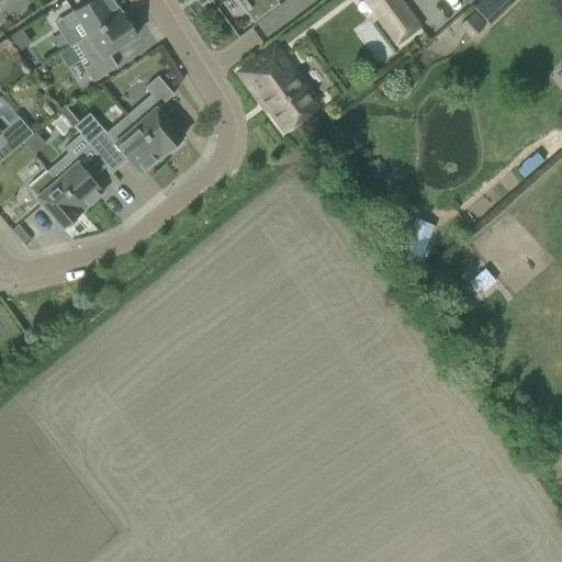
[(87,35),(121,13),(120,13),(110,0),(89,0),(60,19),(67,29),(78,22),(87,35)]
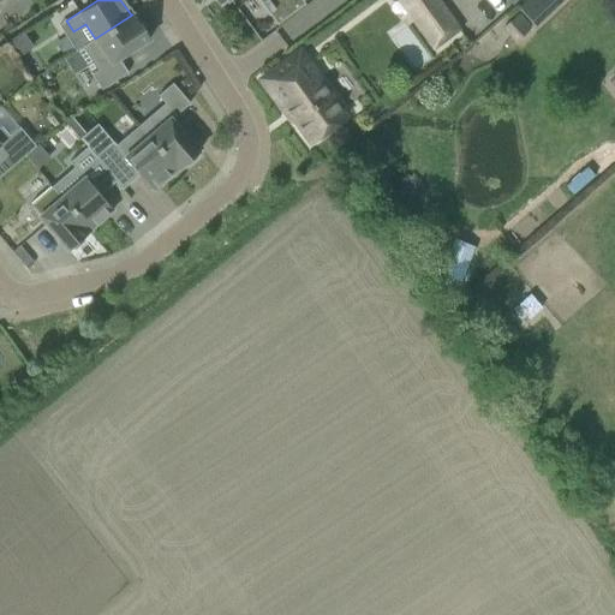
[(216,0),(218,0),(220,4),(224,0),(255,0),(272,22),(293,6),(288,0),(216,0)]
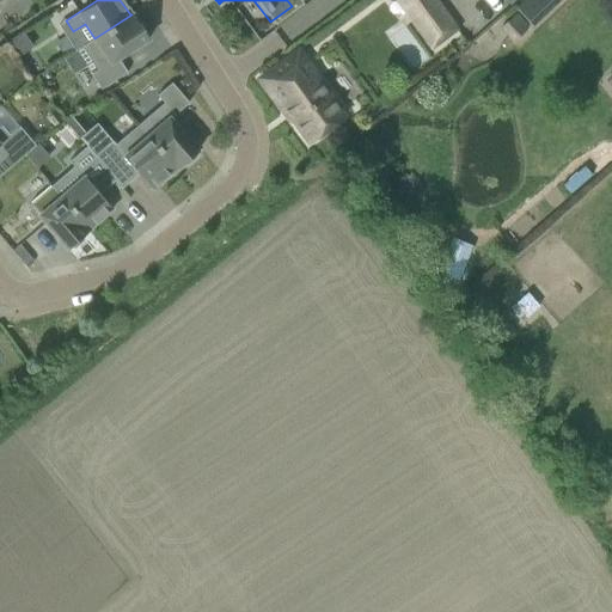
[(457,29),(434,0),(412,0),(423,13),(411,23),(430,48),(457,29)]
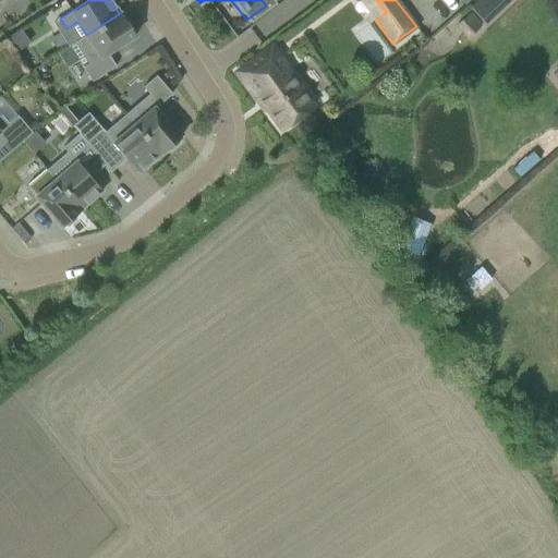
[(470,11),(455,24),(465,36),(481,23),(470,11)]
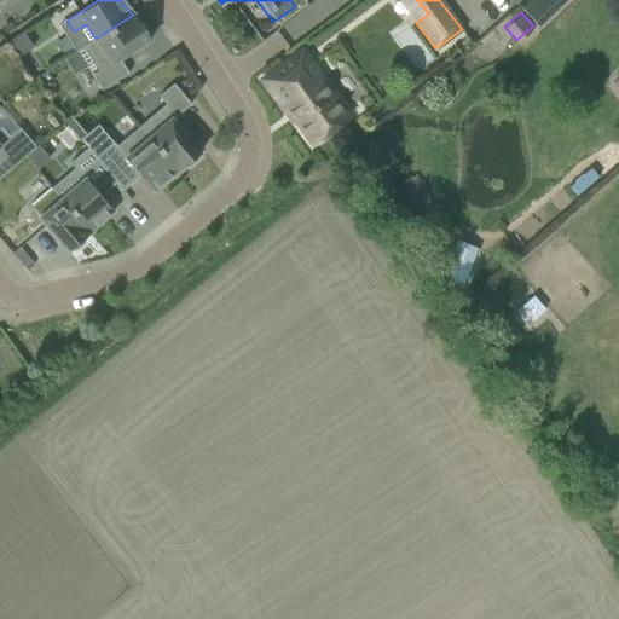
[(119,59),(149,40),(146,35),(149,33),(142,22),(139,24),(133,15),(96,39),(84,47),(98,70),(91,75),(100,90),(127,73),(119,59)]
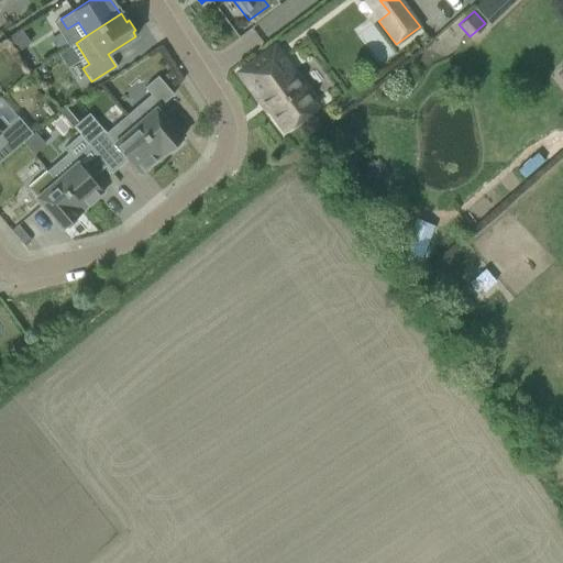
[(19,30),(7,39),(17,52),(29,43),(19,30)]
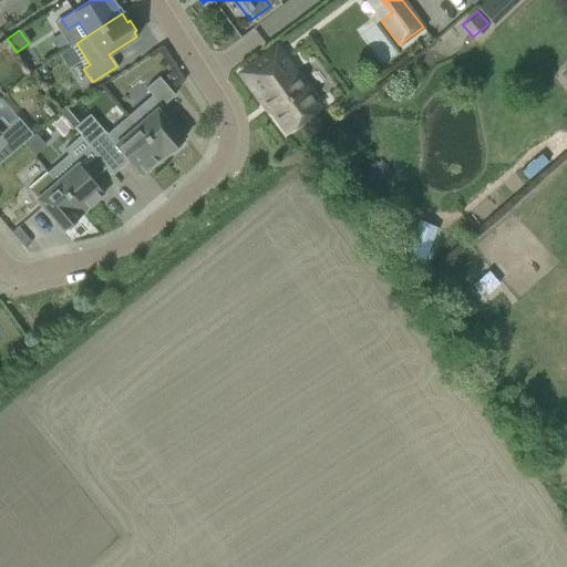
[(319,107),(289,68),(285,61),(286,59),(276,45),(238,73),(260,103),(263,101),(286,132),(319,107)]
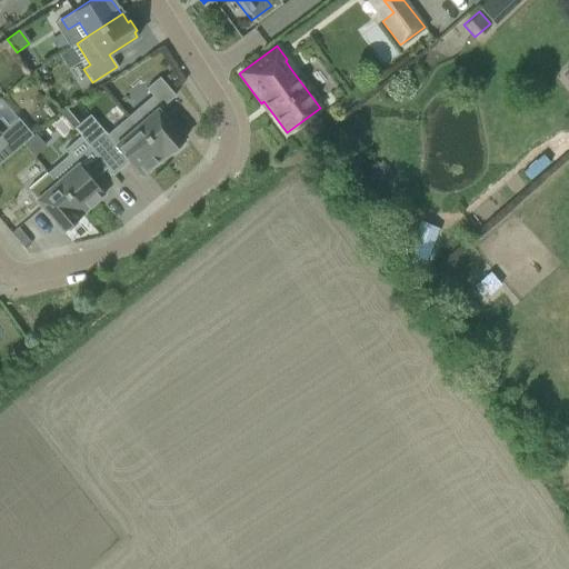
[(151,96),(127,117),(162,158),(170,151),(172,153),(181,146),(179,143),(182,140),(156,109),(160,106),(161,107),(175,96),(158,77),(145,88),(151,96)]
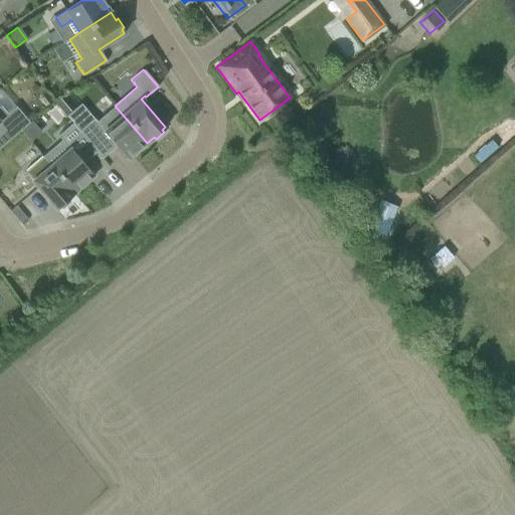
[(29,122),(15,106),(7,114),(0,106),(0,105),(0,125),(11,138),(29,122)]
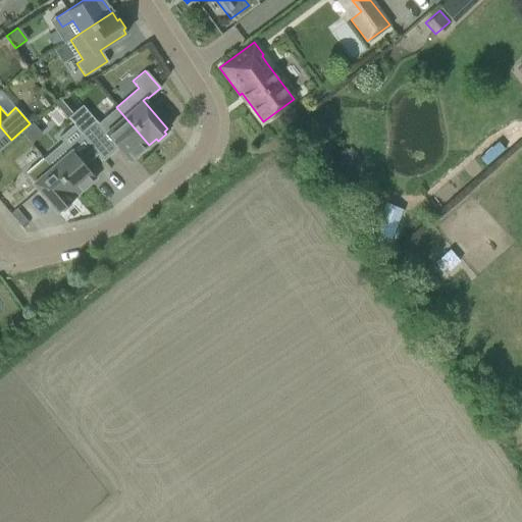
[(94,119),(81,131),(97,151),(103,158),(112,150),(109,146),(112,143),(128,161),(148,144),(149,145),(116,107),(97,123),(94,119)]
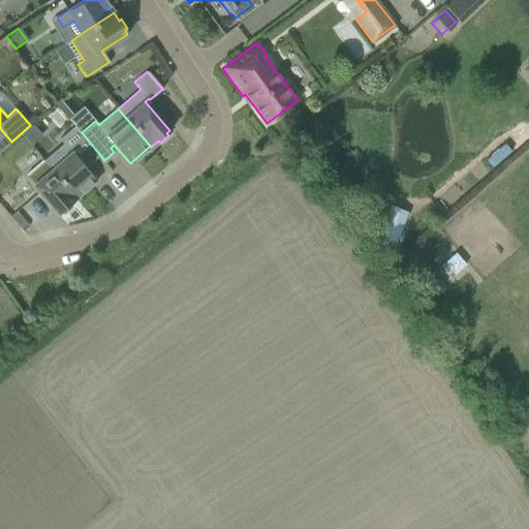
[(63,144),(43,160),(52,169),(51,169),(75,198),(96,181),(80,161),(84,158),(87,162),(98,153),(82,132),(74,125),(59,138),(63,144)]
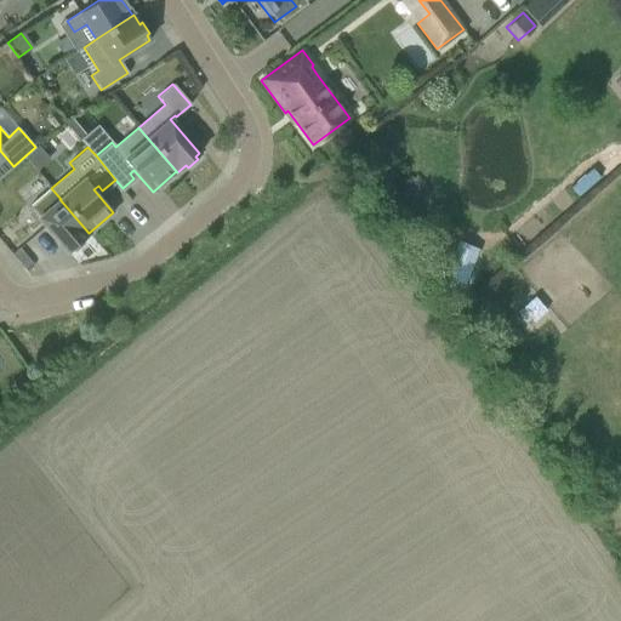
[(51,188),(29,208),(68,252),(72,249),(74,252),(83,245),(80,241),(89,234),(89,233),(60,199),(61,199),(51,188)]
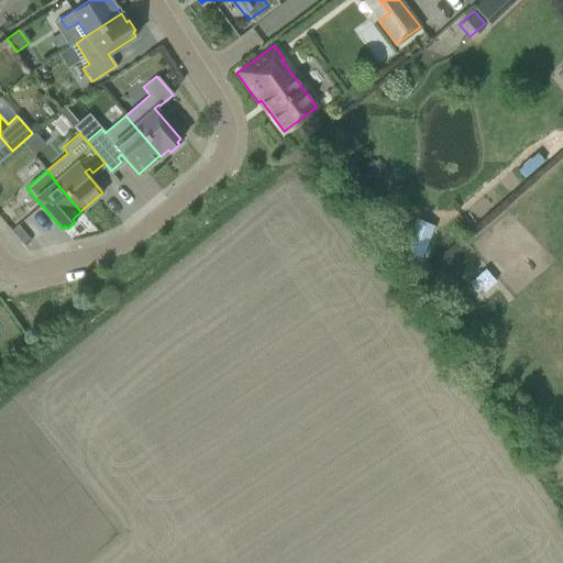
[(18,225),(11,231),(23,245),(30,240),(18,225)]
